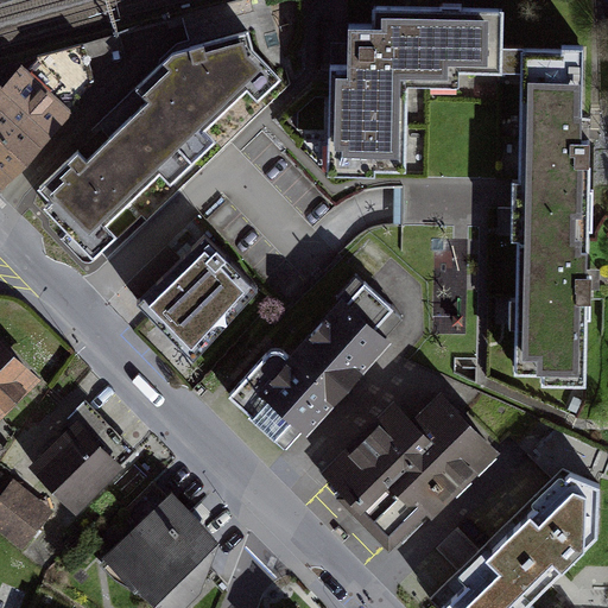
[(505,11),(373,8),(372,29),(349,27),(348,65),(330,65),(328,177),(375,177),(375,172),(406,172),(407,88),(461,89),(461,75),(520,76),(518,208),(514,377),(542,377),(542,386),(587,387),(591,141),(582,141),(584,49),(562,49),(562,51),(525,50),(525,48),(504,46),(505,11)]
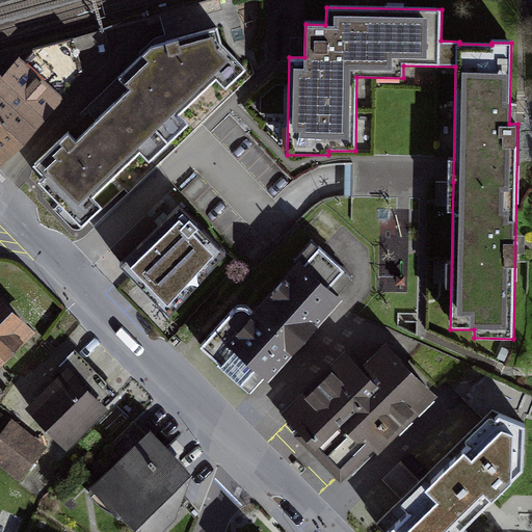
[(125,86),(113,97),(167,154),(197,126),(190,118),(220,88),(229,97),(251,75),(207,30),(149,47),(116,78),(125,86)]
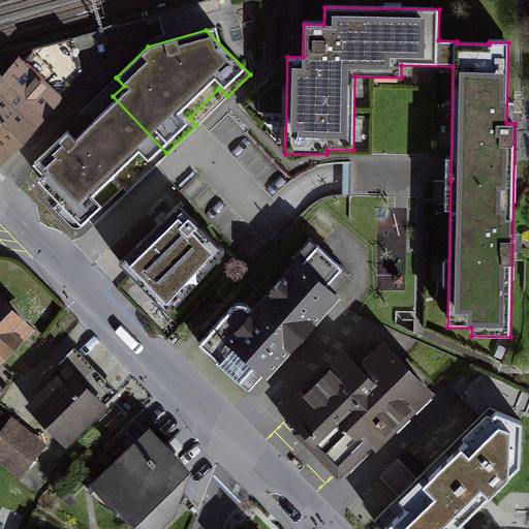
[(0,75),(0,164),(2,166),(64,100),(18,60),(2,79),(0,75)]
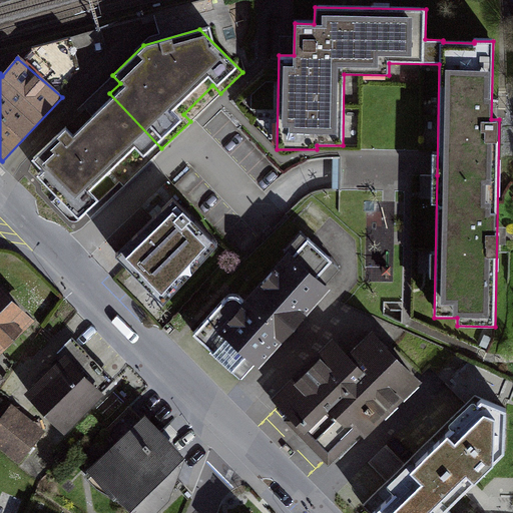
[(35,168),(29,174),(77,225),(99,204),(91,195),(139,150),(148,160),(161,148),(109,93),(66,134),(59,126),(26,158),(35,168)]
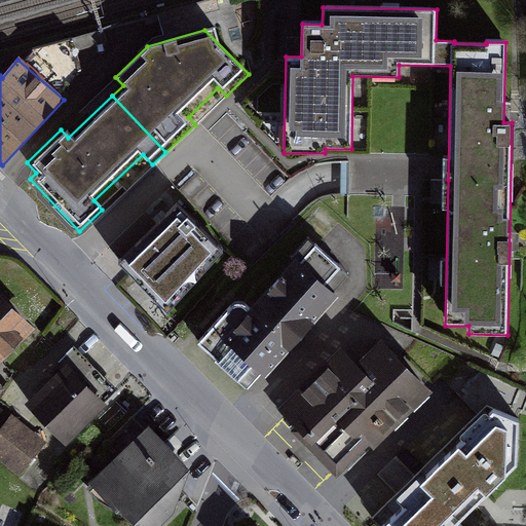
[(187,213),(176,200),(118,258),(171,310),(228,253),(187,213)]
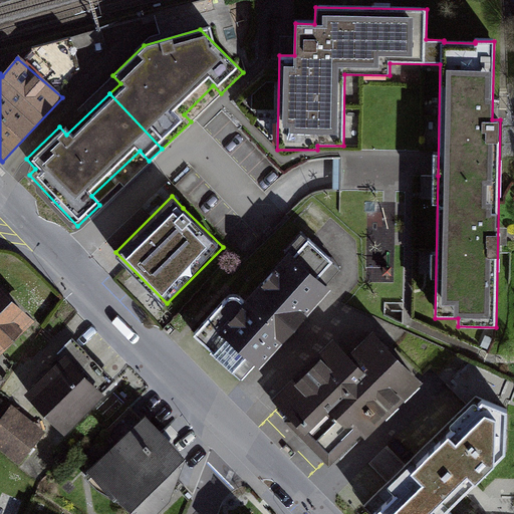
[(340,273),(297,234),(201,340),(244,379),(340,273)]
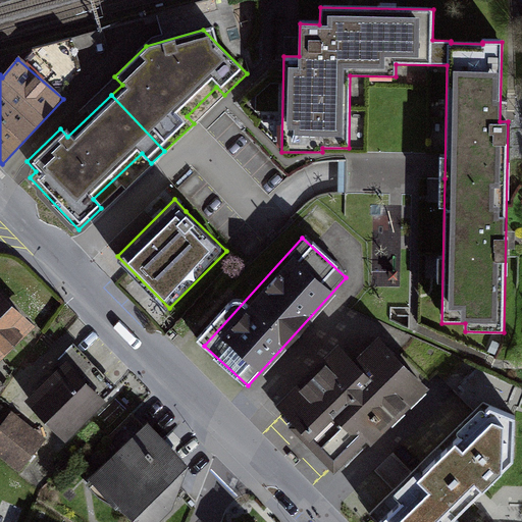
[(0,357),(32,327),(0,295),(0,357)]
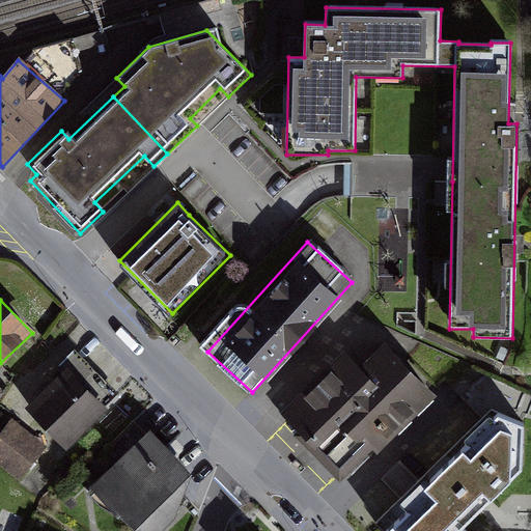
[(430,394),(380,341),(288,428),(339,481),(430,394)]
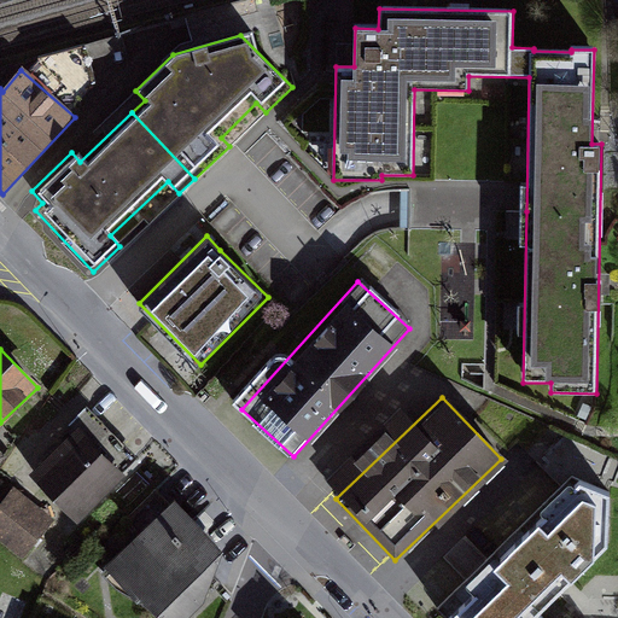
[(126,479),(80,430),(31,474),(77,524),(126,479)]
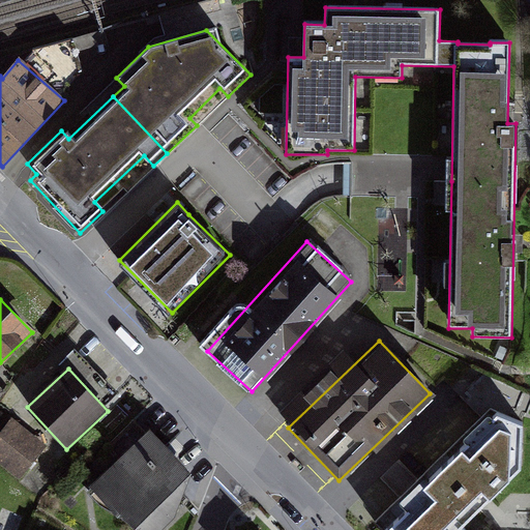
[(524,424),(497,415),(493,419),(489,416),(464,441),(467,445),(427,486),(423,481),(401,506),(407,511),(388,529),(462,529),(461,528),(484,505),(523,469),(524,424)]
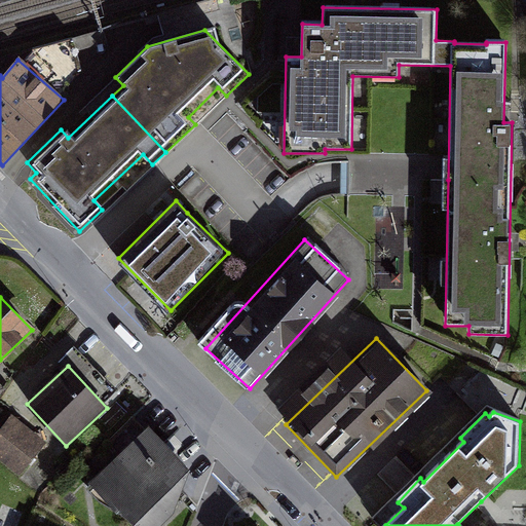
[(45,444),(12,416),(0,430),(0,459),(17,476),(45,444)]
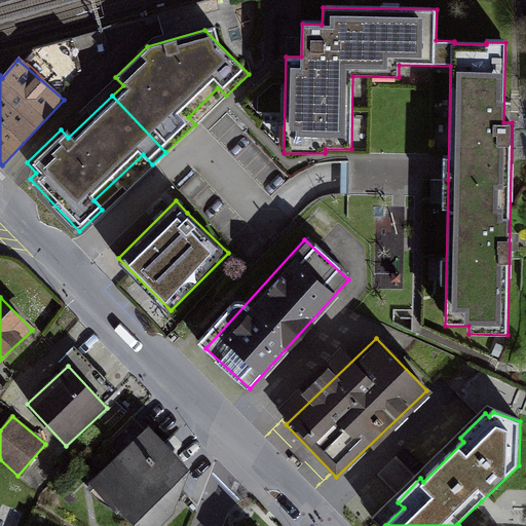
[(190,471),(148,427),(90,487),(135,525),(160,525),(173,515),(190,471)]
